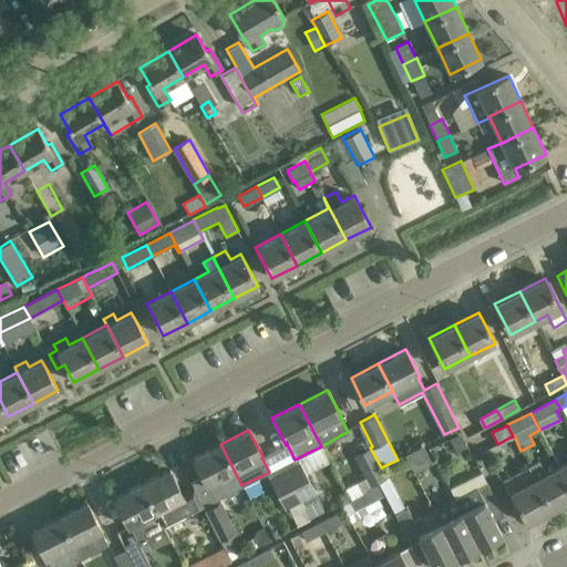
[(464,439),(457,434),(450,437),(456,452),(466,446),(467,446),(464,439)]
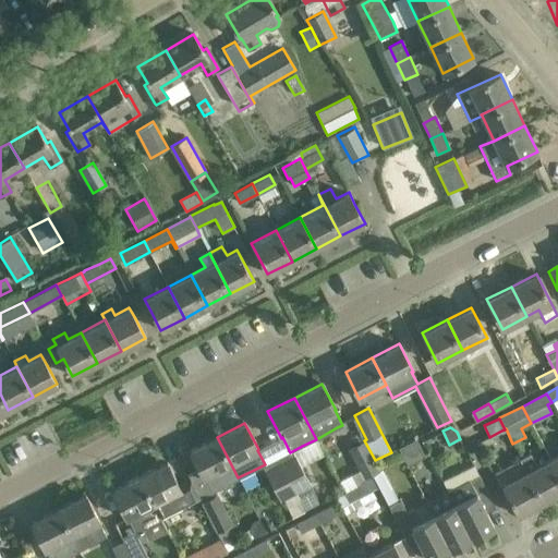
[(190,450),(199,470),(204,477),(205,477),(211,492),(238,477),(217,437),(190,450)]
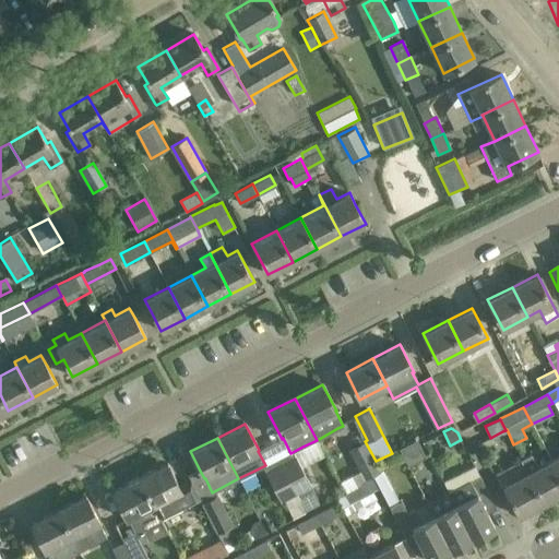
[(365,480),(371,477),(372,476),(373,476),(381,472),(376,461),(365,441),(348,450),(360,471),(365,480)]
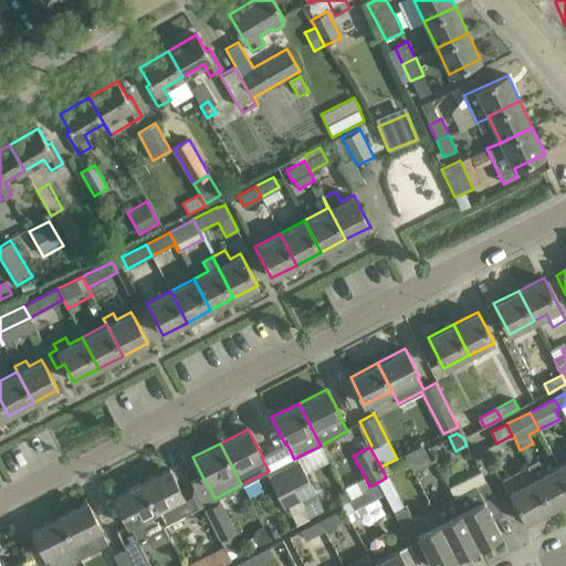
[(404,454),(408,462),(420,456),(416,448),(404,454)]
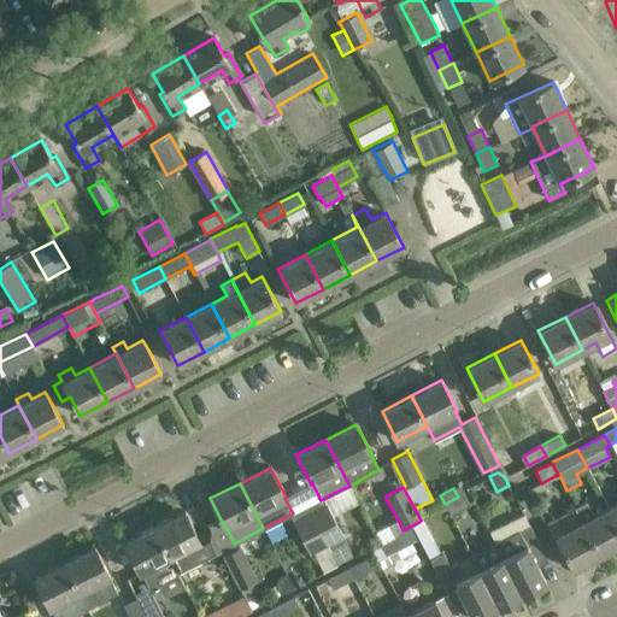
[(599,556),(616,546),(616,523),(609,507),(594,516),(587,500),(574,507),(582,522),(599,556)]
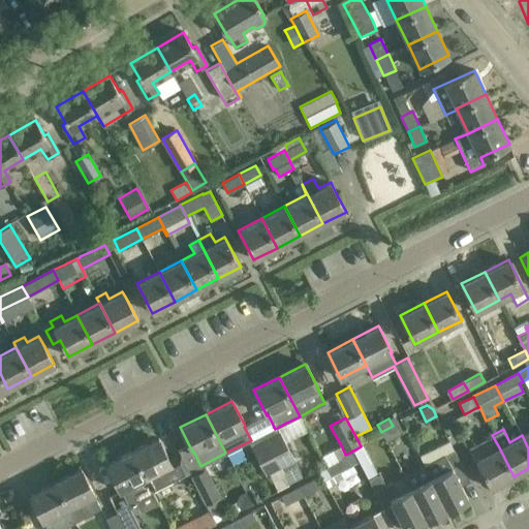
[(265,439),(288,485),(301,478),(277,433),(265,439)]
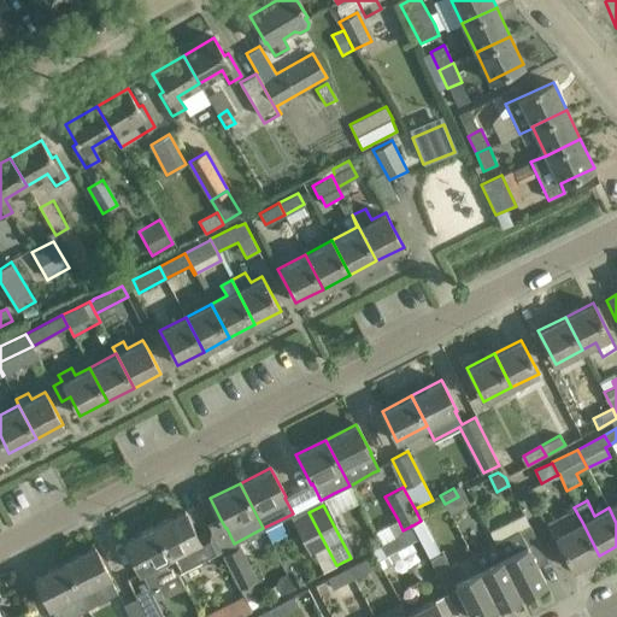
[(178,573),(216,553),(206,533),(198,538),(184,511),(154,527),(178,573)]
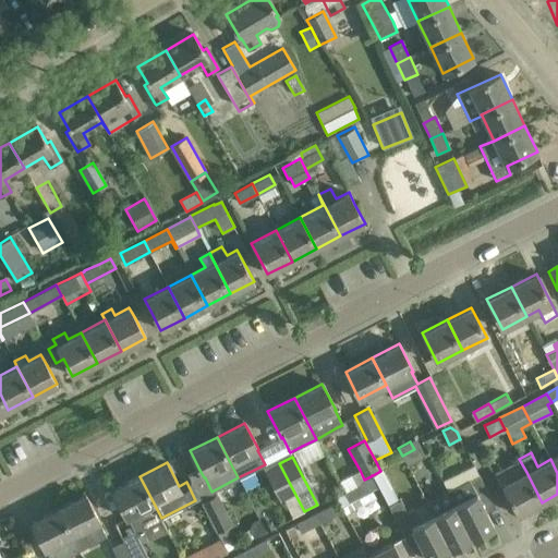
[(293,517),(304,511),(279,463),(267,469),(282,500),(283,499),(293,517)]
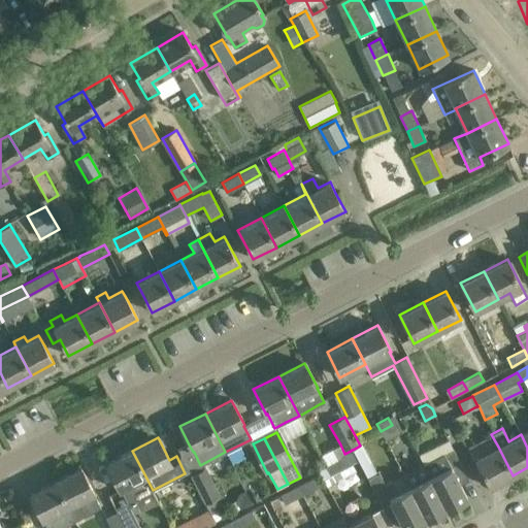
[(340,444),(330,450),(334,459),(344,454),(340,444)]
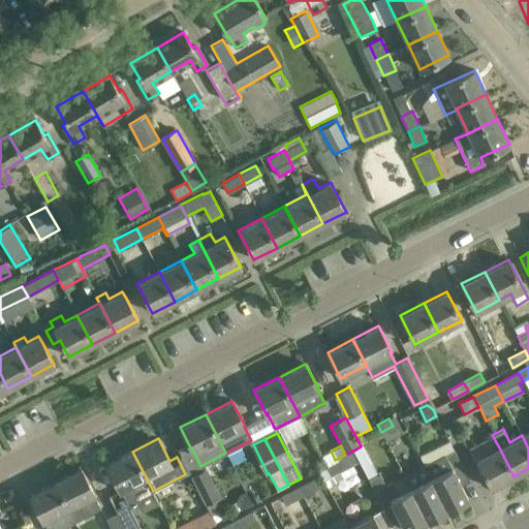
[(491,489),(514,476),(499,447),(475,460),(491,489)]
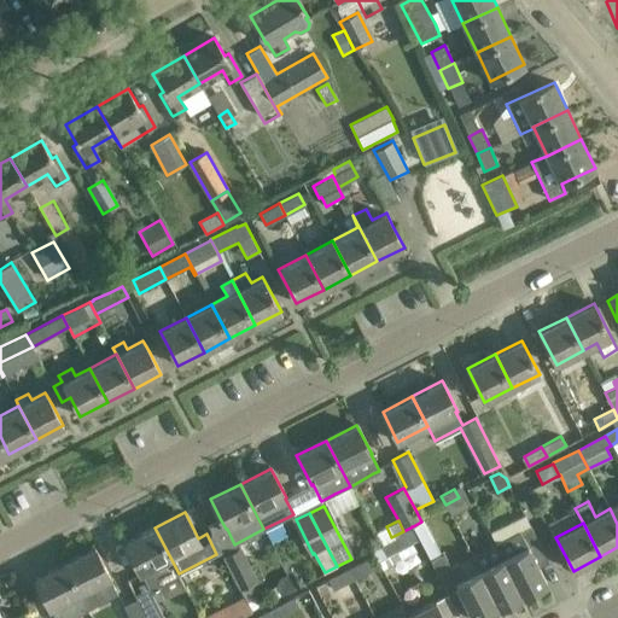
[(547,584),(538,567),(549,561),(530,526),(495,544),(523,596),(547,584)]
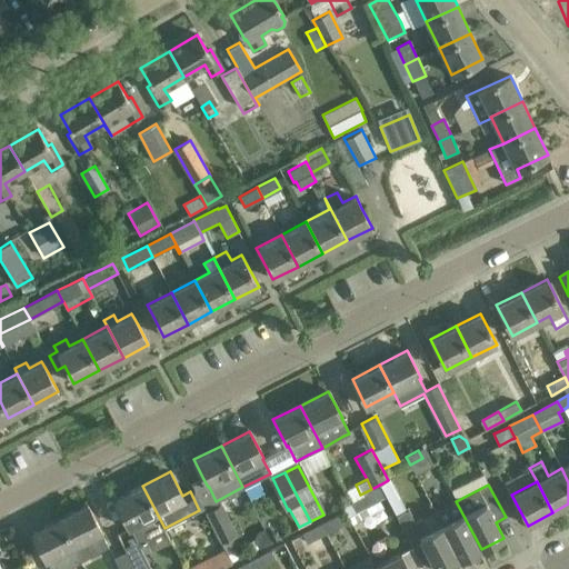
[(142,486),(115,500),(125,520),(129,527),(137,541),(138,543),(165,529),(165,528),(157,513),(142,486)]
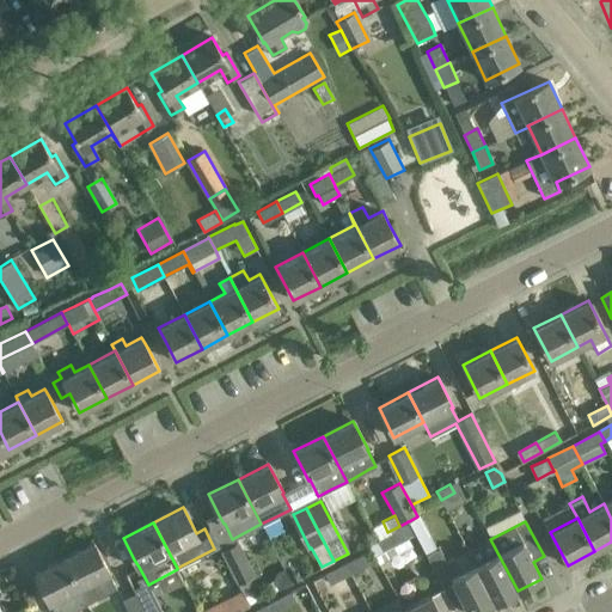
[(412,534),(407,522),(399,526),(387,532),(375,538),(378,540),(369,545),(374,556),(384,551),(383,550),(412,534)]
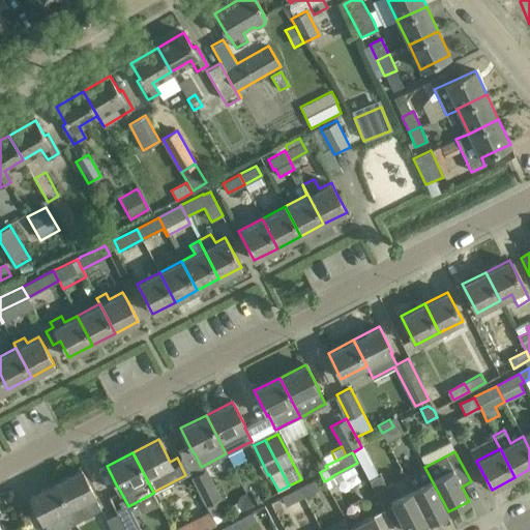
[(429,522),(448,511),(424,467),(431,479),(411,490),(429,522)]
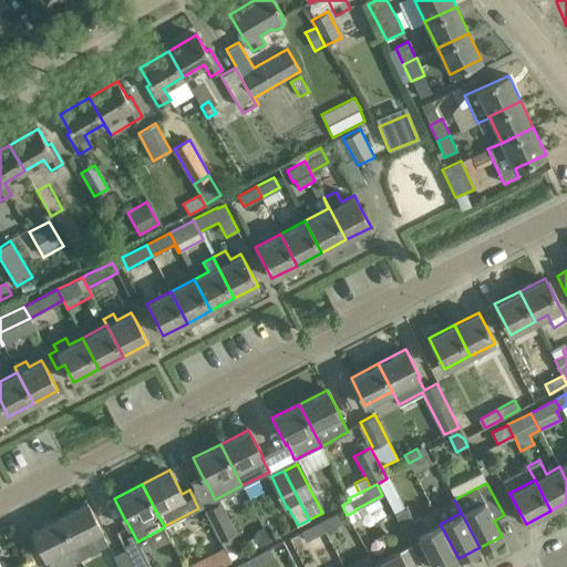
[(204,511),(226,553),(236,547),(230,537),(236,534),(219,502),(204,511)]
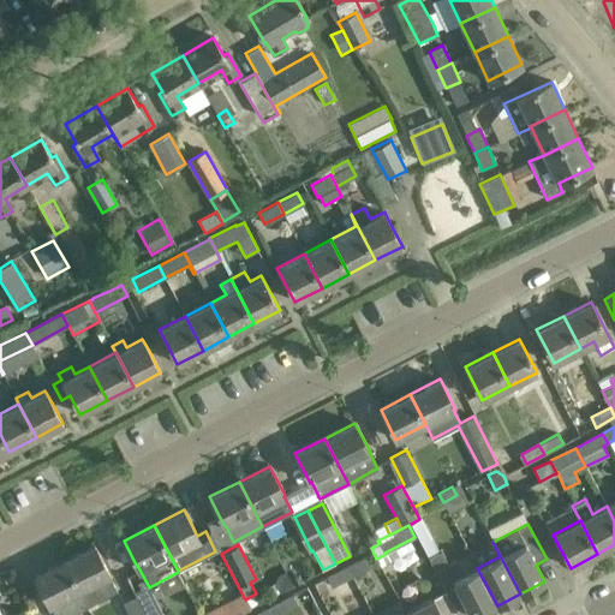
[(87,607),(105,597),(117,591),(108,574),(109,574),(94,545),(63,561),(78,590),(87,607)]
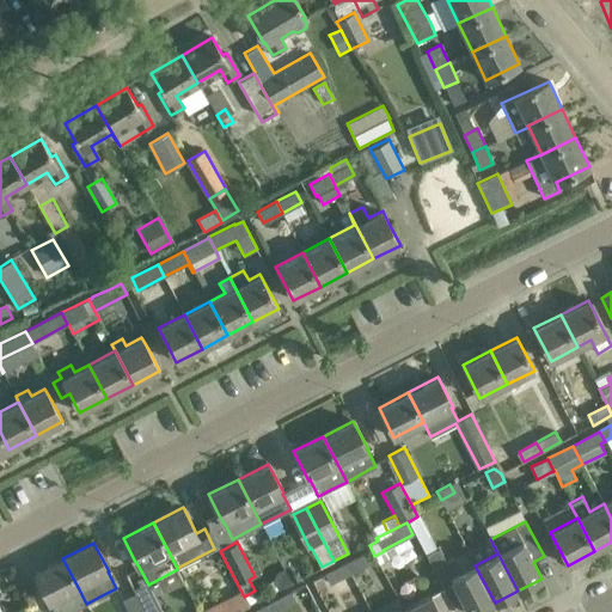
[(426,555),(433,569),(440,582),(444,589),(454,610),(452,604),(461,599),(469,611),(476,611),(495,603),(475,565),(467,551),(447,562),(440,548),(426,555)]
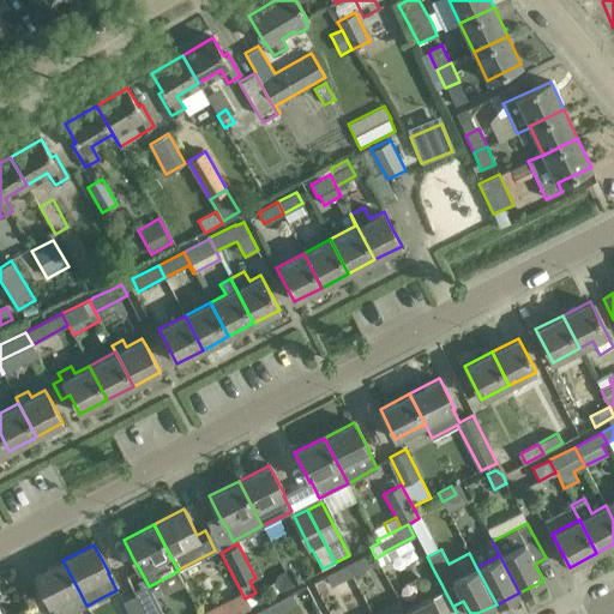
[(351,576),(372,566),(366,555),(345,565),(357,588),(351,576)]
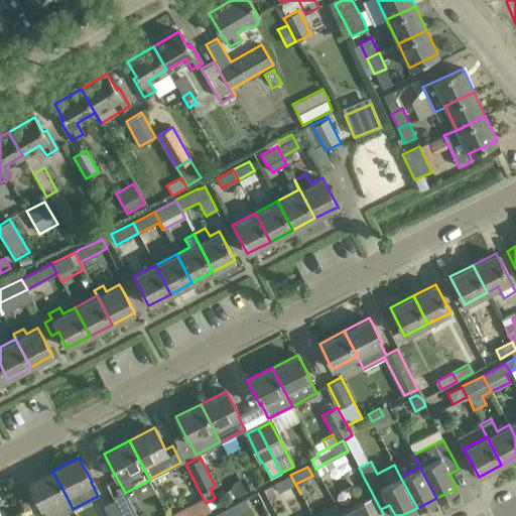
[(52,471),(28,483),(41,508),(42,507),(47,515),(58,515),(59,515),(52,502),(66,495),(52,471)]
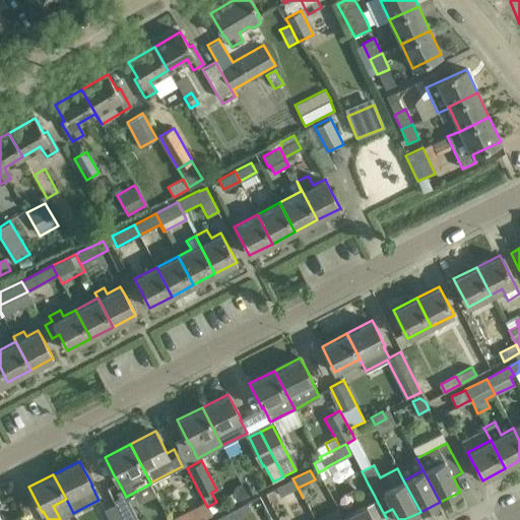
[(304,499),(303,498),(293,478),(275,488),(286,508),(304,499)]
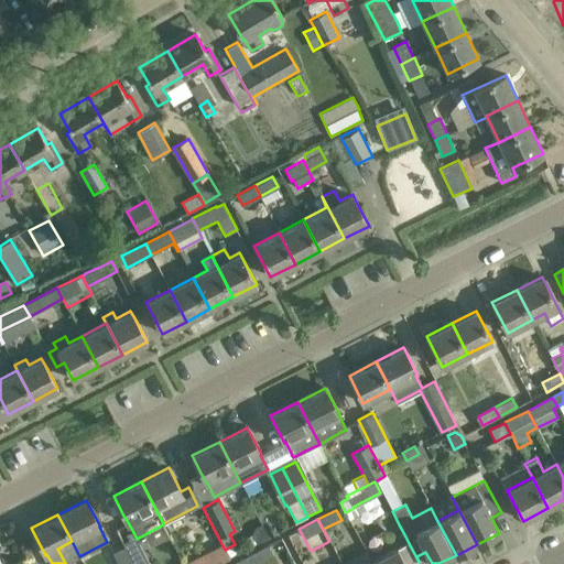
[(183,563),(217,563),(229,559),(223,544),(183,563)]
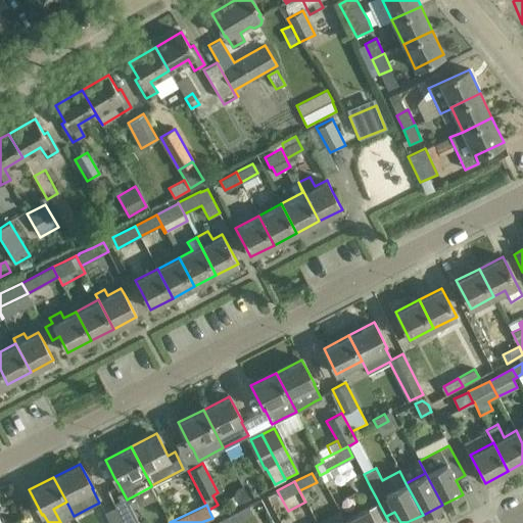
[(231,515),(235,522),(237,522),(253,515),(248,506),(231,515)]
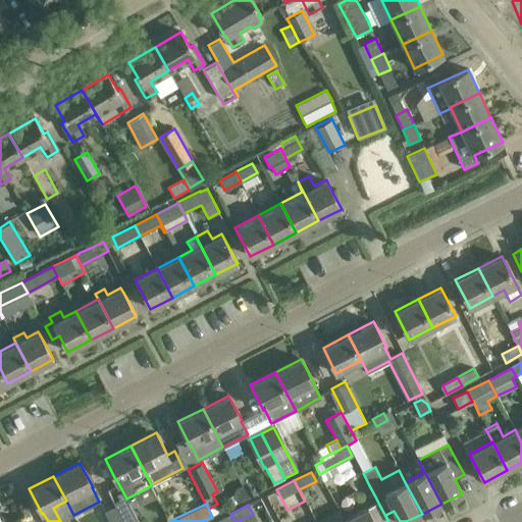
[(344,519),(345,521),(374,521),(367,508),(344,519)]
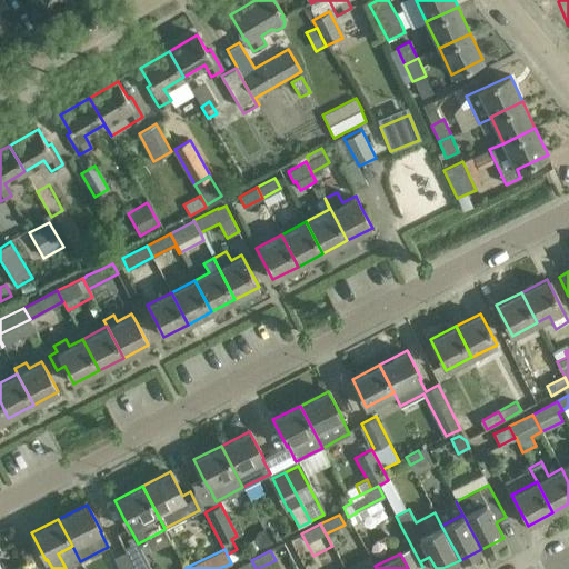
[(376,568),(375,566),(375,567),(369,557),(346,568),(376,568)]
